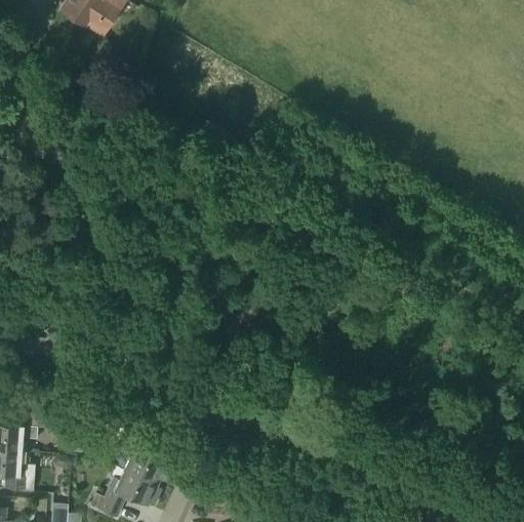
[(67,0),(61,11),(85,28),(86,27),(103,38),(127,1),(124,0),(67,0)]
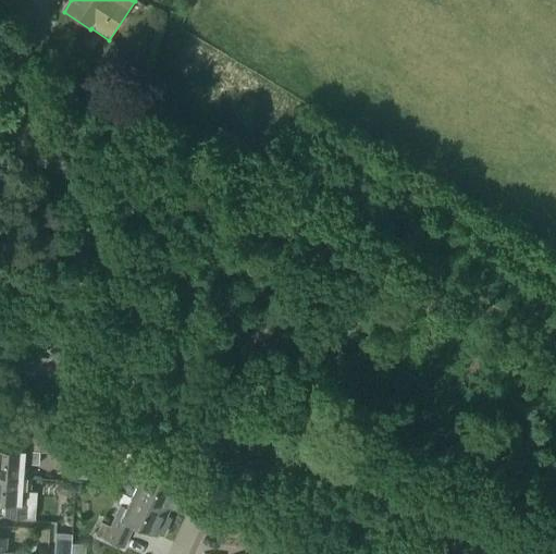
[(53,456),(54,443),(12,441),(11,454),(0,453),(0,479),(23,480),(24,467),(38,467),(39,456),(53,456)]
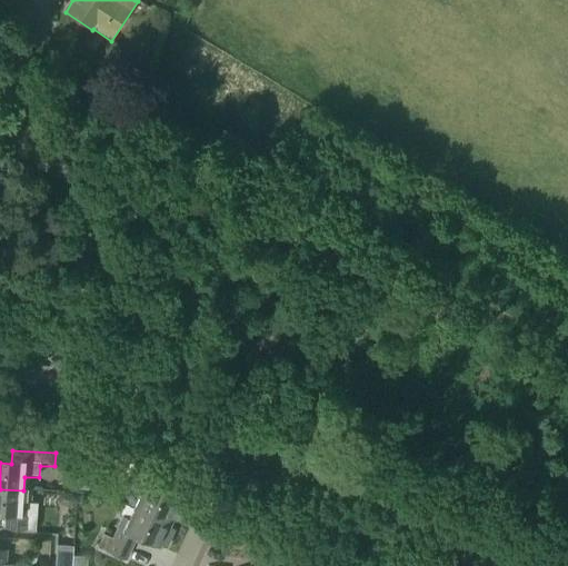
[(171,526),(182,502),(159,490),(166,478),(138,466),(132,478),(141,482),(136,494),(141,496),(135,509),(171,526)]
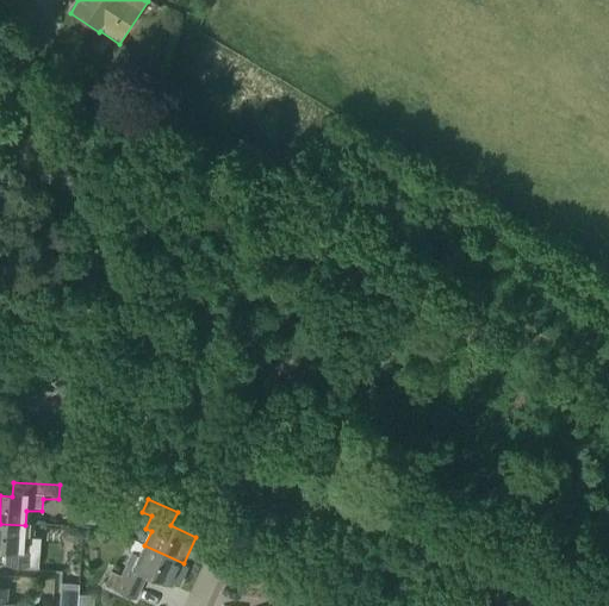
[(25,541),(25,525),(0,524),(0,554),(7,555),(7,569),(39,572),(41,542),(25,541)]
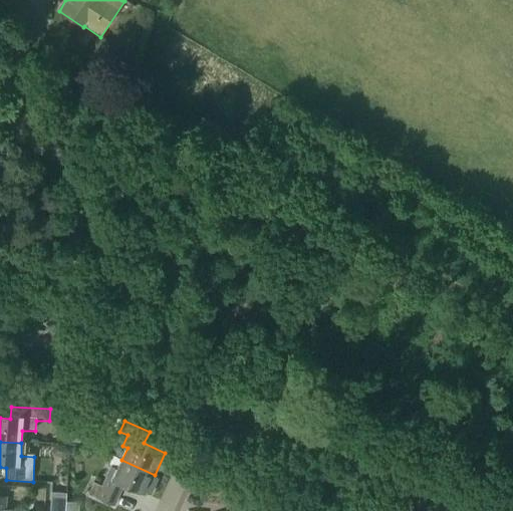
[(155,475),(121,460),(116,471),(112,469),(102,489),(94,486),(89,497),(113,508),(123,488),(145,498),(146,495),(151,498),(158,482),(153,480),(155,475)]
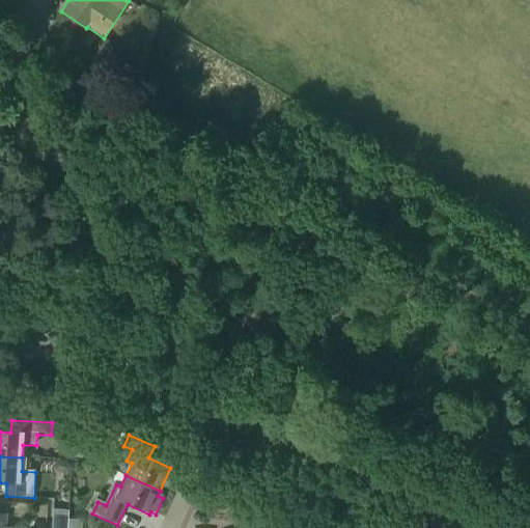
[(235,496),(240,485),(229,481),(225,491),(235,496)]
